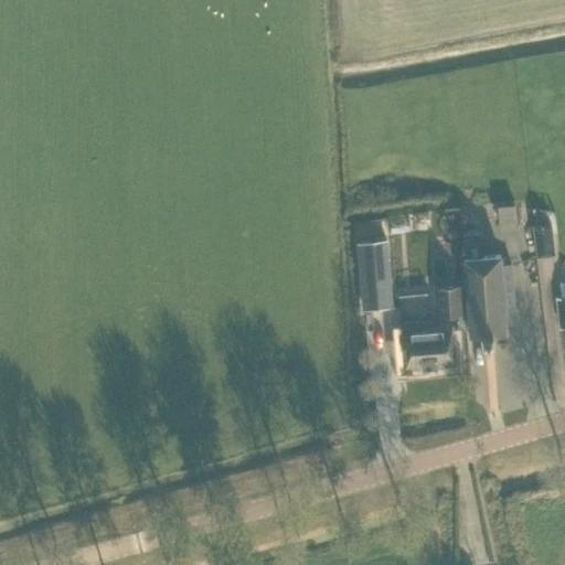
[(484,333),(484,341),(493,341),(493,332),(507,331),(505,322),(515,321),(511,263),(501,264),(500,254),(498,254),(498,247),(499,248),(500,248),(498,231),(496,203),(461,206),(461,205),(460,205),(464,252),(466,252),(466,251),(467,256),(465,256),(470,334),(484,333)]
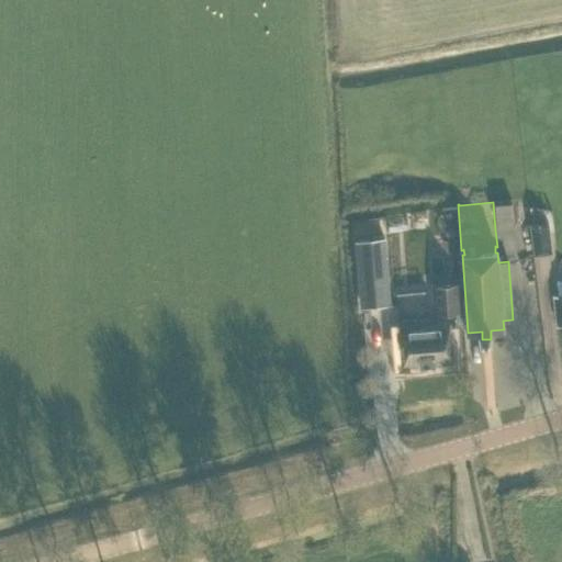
[(496,205),(497,222),(513,221),(512,203),(496,205)]
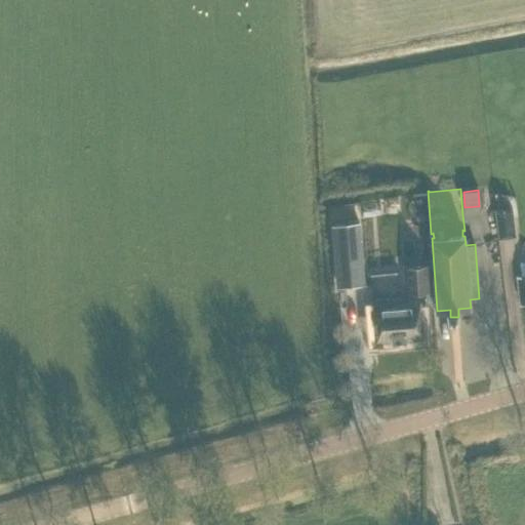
[(427,194),(411,195),(412,209),(428,208),(427,194)]
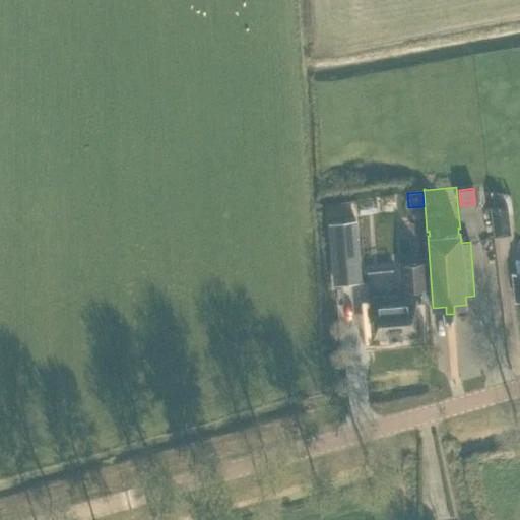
[(360,210),(371,210),(371,201),(359,202),(360,210)]
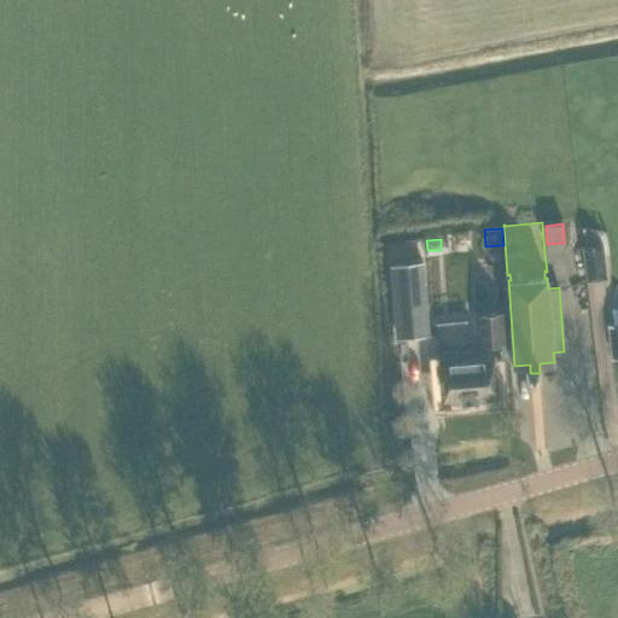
[(588,281),(606,279),(604,245),(586,246),(588,281)]
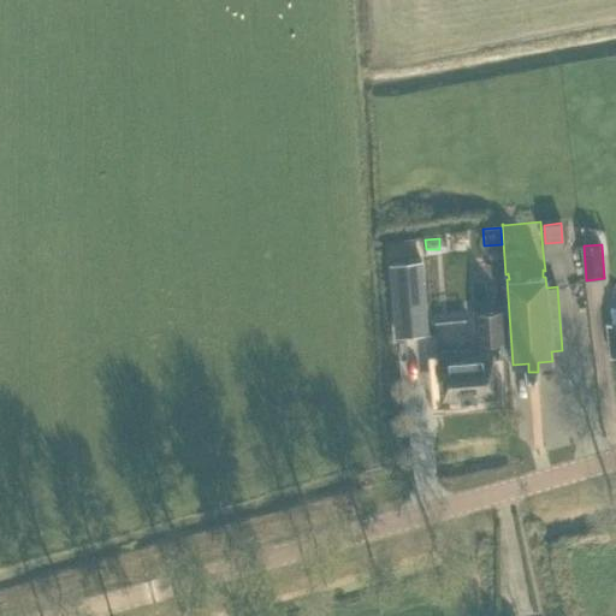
[(427,333),(421,260),(392,261),(398,336),(427,333)]
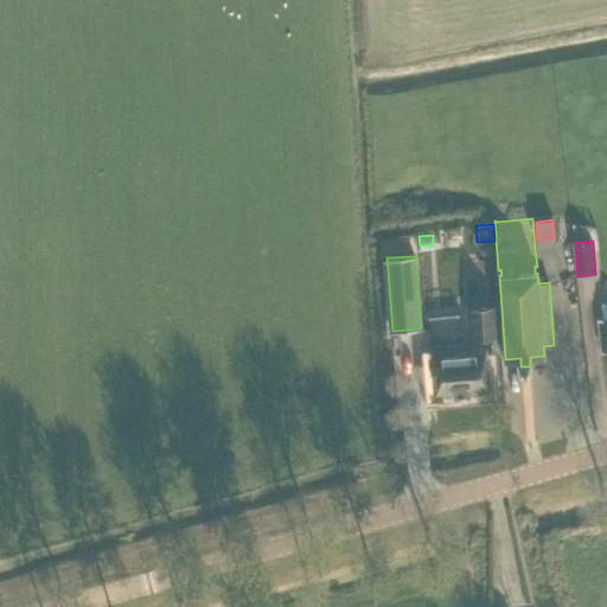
[(466,307),(468,343),(432,346),(435,393),(489,388),(485,349),(498,347),(494,305),(466,307)]
